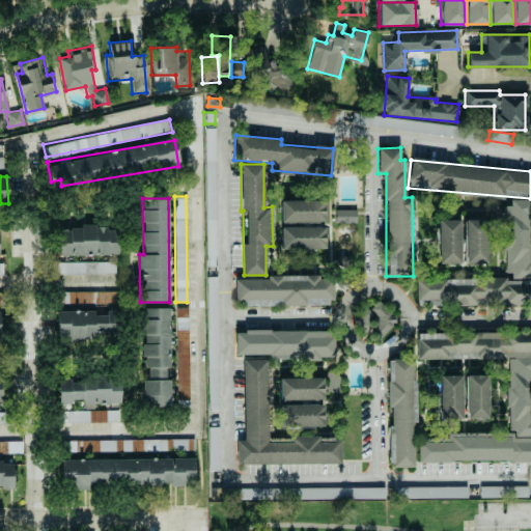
[(280,200),(280,222),(324,222),(324,199),(280,200)]
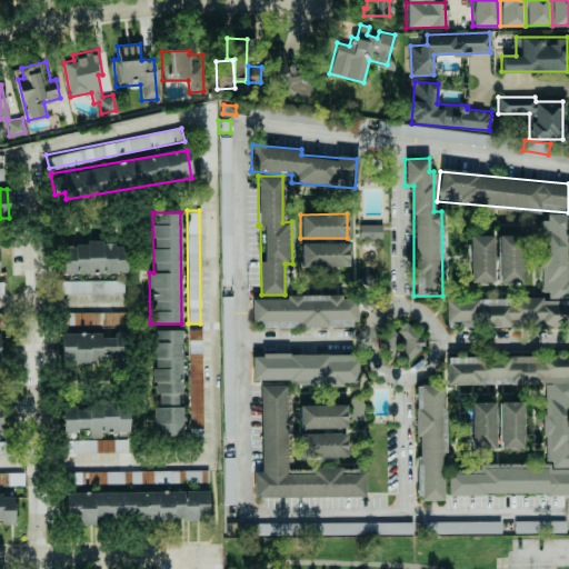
[(568,215),(540,215),(540,296),(568,296),(568,279),(568,215)]
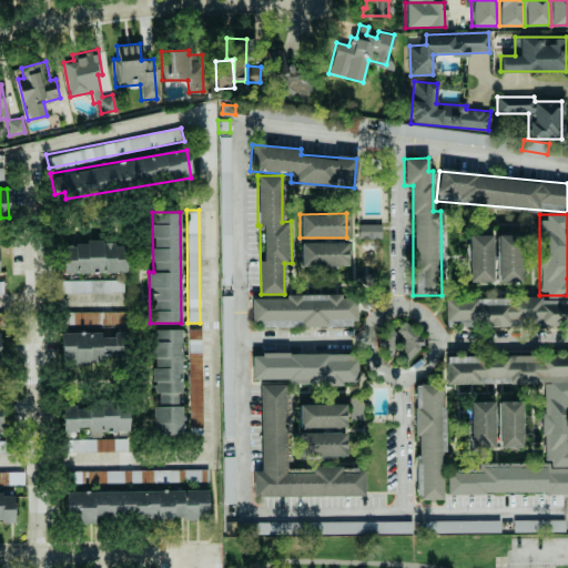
[(381,239),(381,224),(358,223),(358,237),(381,239)]
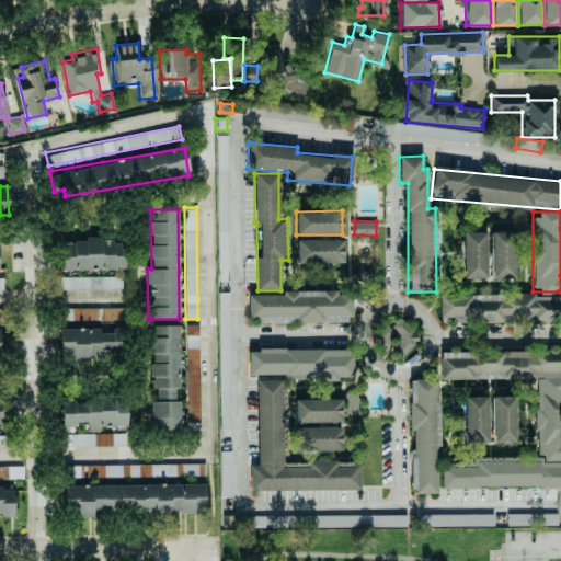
[(485,278),(487,231),(462,231),(461,277),(485,278)]
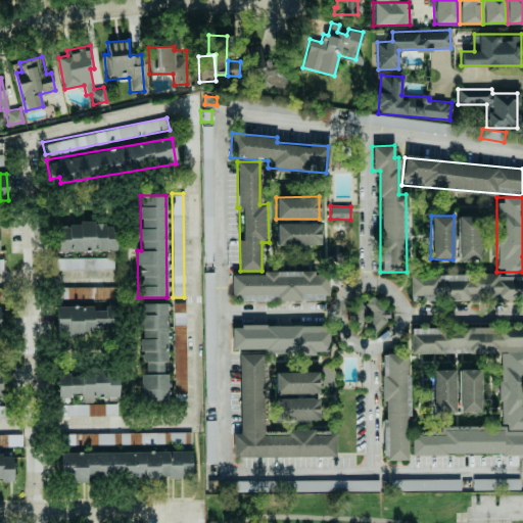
[(480,258),(479,216),(457,216),(458,258),(480,258)]
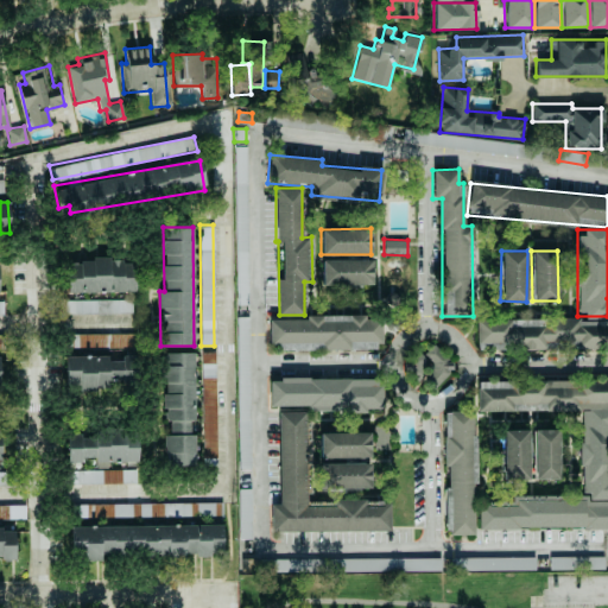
[(372,259),(322,258),(321,284),(371,285),(372,259)]
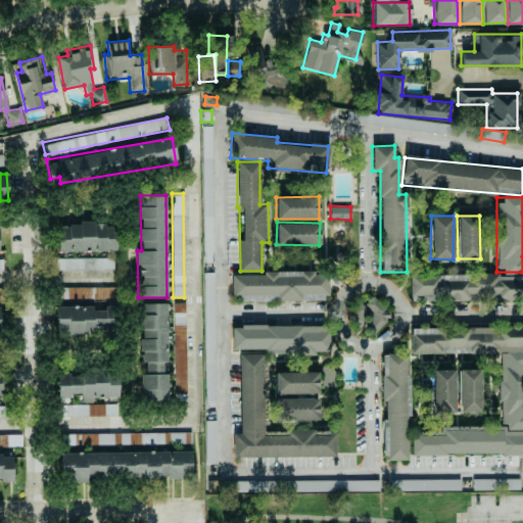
[(115,250),(115,223),(57,223),(57,251),(115,250)]
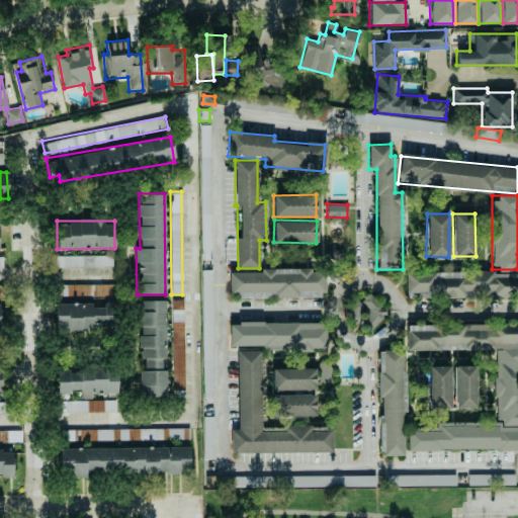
[(56,255),(56,267),(111,266),(111,254),(56,255)]
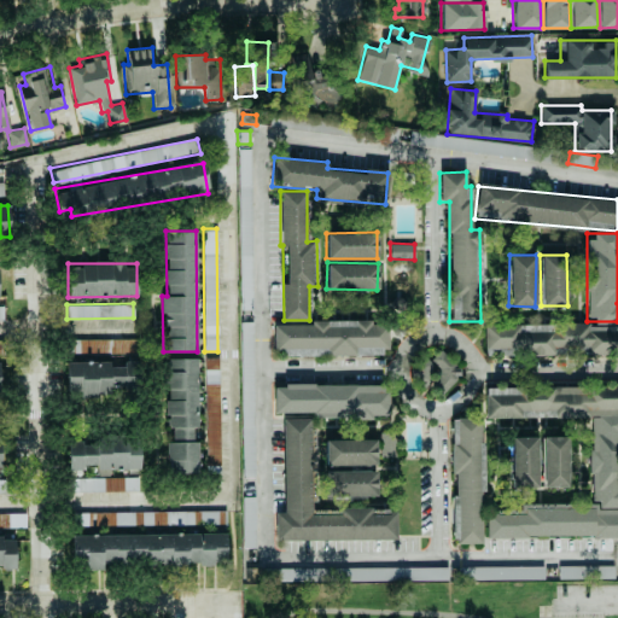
[(273,322),(273,349),(285,348),(285,355),(388,354),(388,322),(371,322),(371,320),(273,322)]
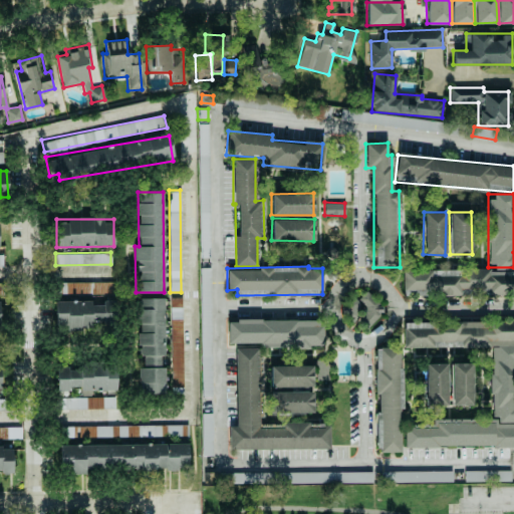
[(513,293),(513,269),(403,270),(403,294),(513,293)]
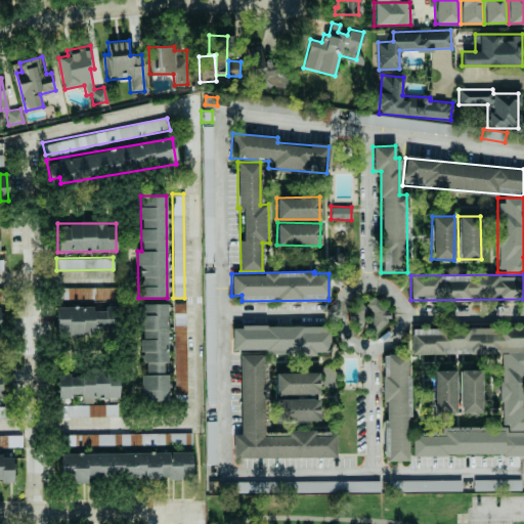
[(115,299),(115,287),(59,288),(59,299),(115,299)]
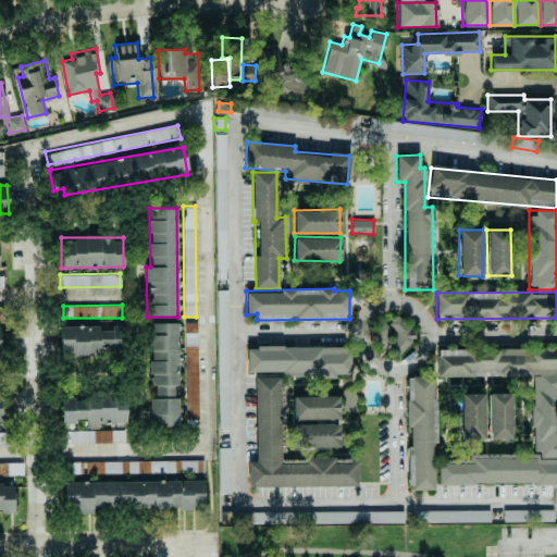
[(417,335),(397,314),(383,326),(404,348),(417,335)]
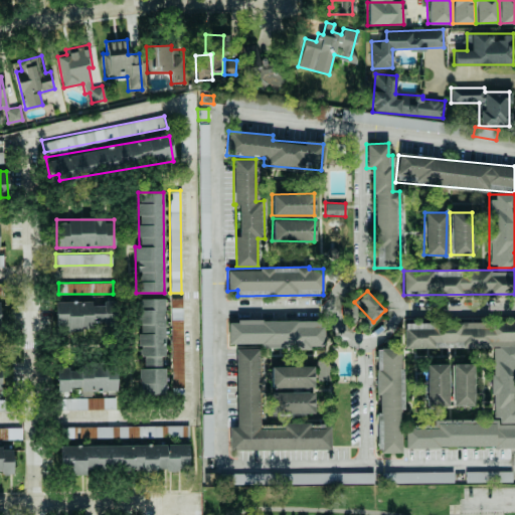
[(165,393),(164,367),(160,367),(160,357),(164,356),(163,298),(139,299),(140,368),(138,368),(139,394),(165,393)]
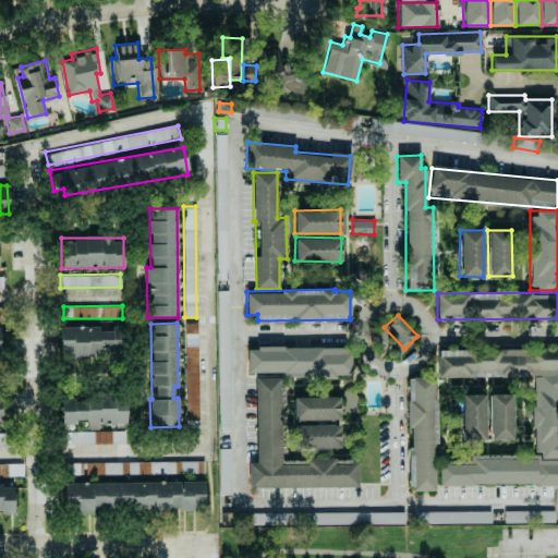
[(185,415),(198,414),(197,323),(184,323),(185,415)]
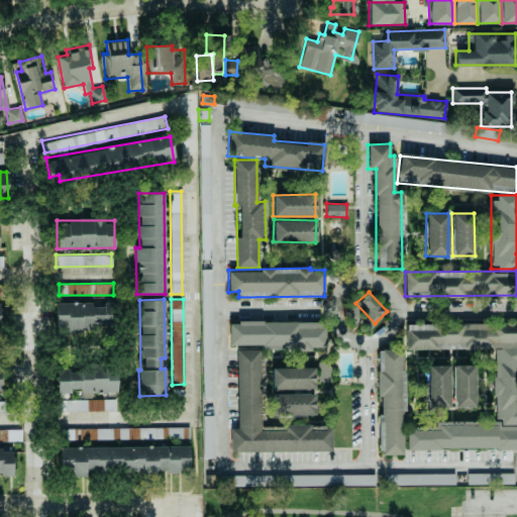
[(56,331),(92,330),(91,301),(55,302),(56,331)]
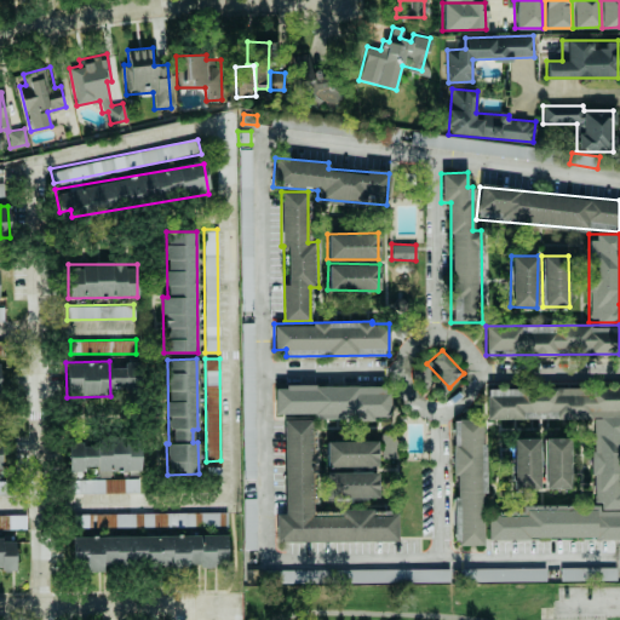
[(110,390),(138,391),(138,362),(124,362),(122,367),(112,367),(110,390)]
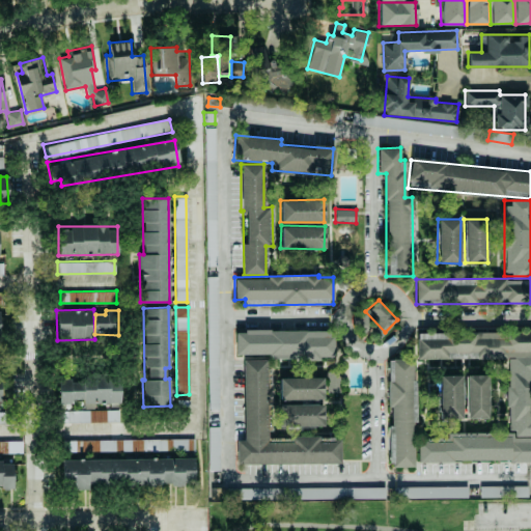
[(269,358),(334,357),(334,329),(234,330),(235,354),(269,354),(269,358)]
